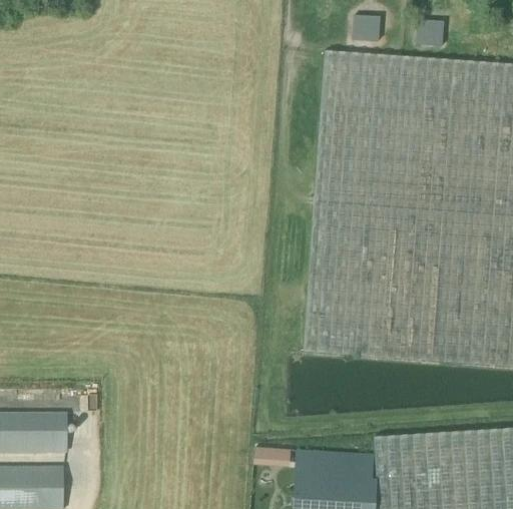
[(512,365),(512,63),(325,50),(304,351),(512,365)]
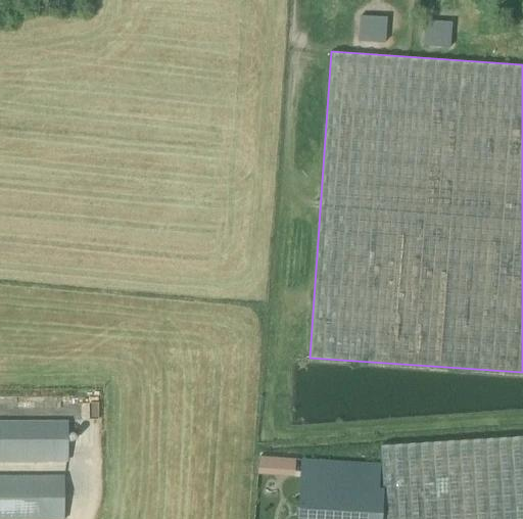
[(0,458),(26,458),(68,458),(67,420),(0,420),(0,458)]
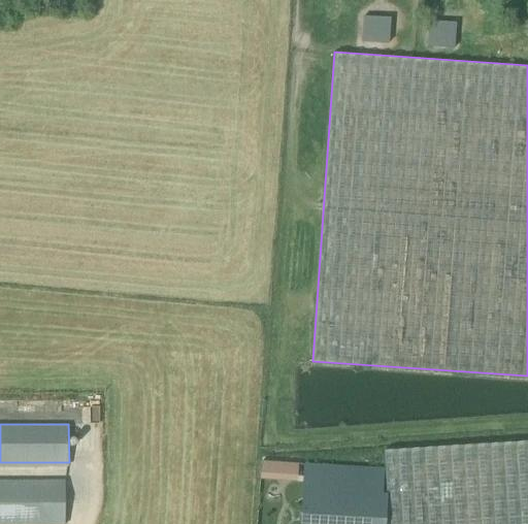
[(527,523),(527,439),(384,449),(387,492),(388,523),(527,523)]
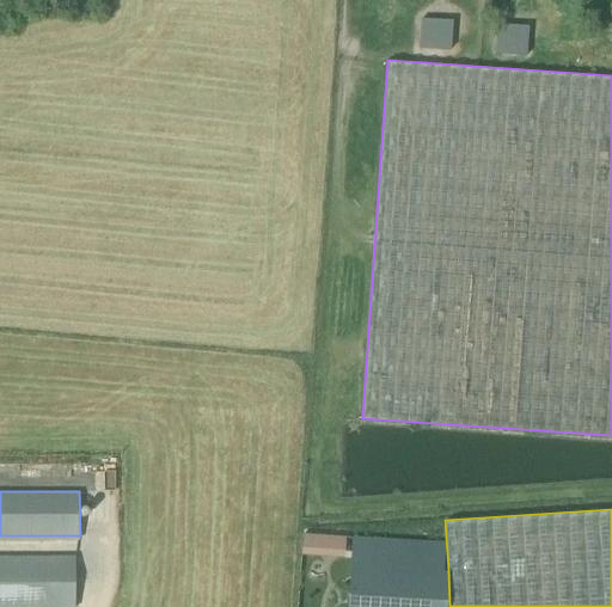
[(444,541),(354,535),(349,606),(450,606),(448,570),(442,569),(444,541)]
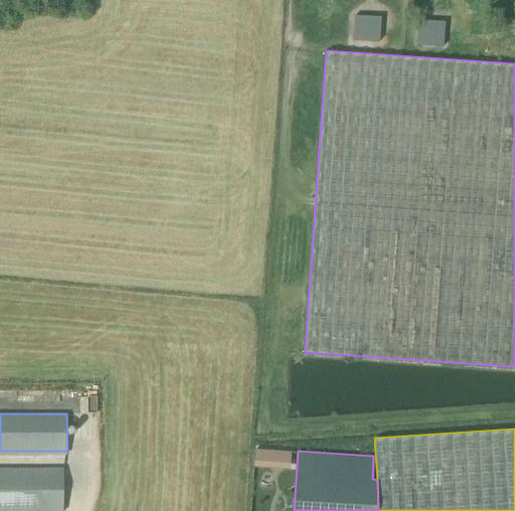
[(0,468),(0,510),(64,510),(63,469),(26,468),(0,468)]
